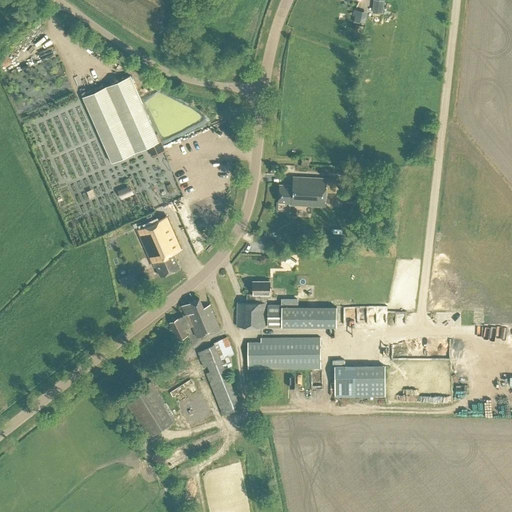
[(373,0),(372,11),(383,13),(384,0),(373,0)]
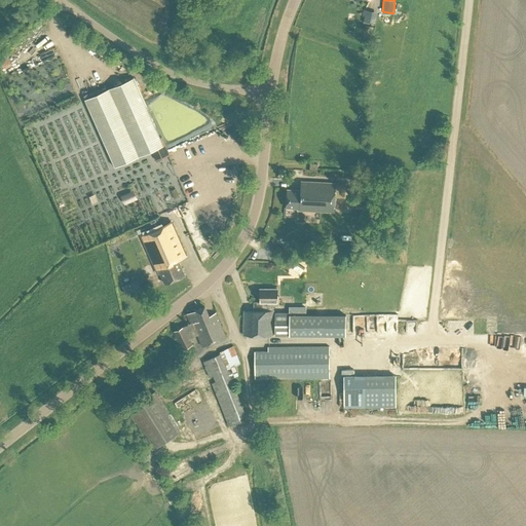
[(364,9),(362,15),(364,15),(364,21),(375,23),(377,12),(364,9)]
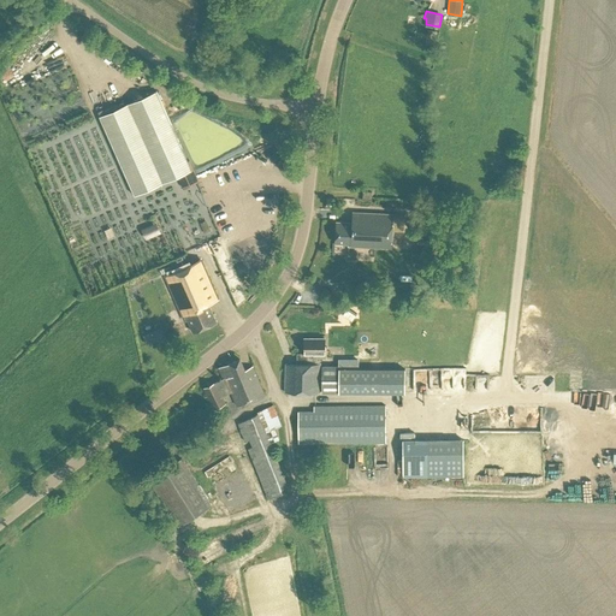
[(196,183),(190,171),(155,92),(99,117),(134,196),(178,177),(183,189),(196,183)]
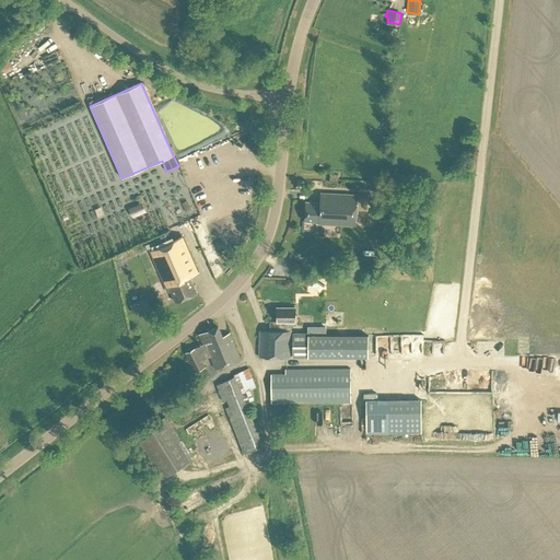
[(189,190),(184,193),(195,218),(200,216),(189,190)]
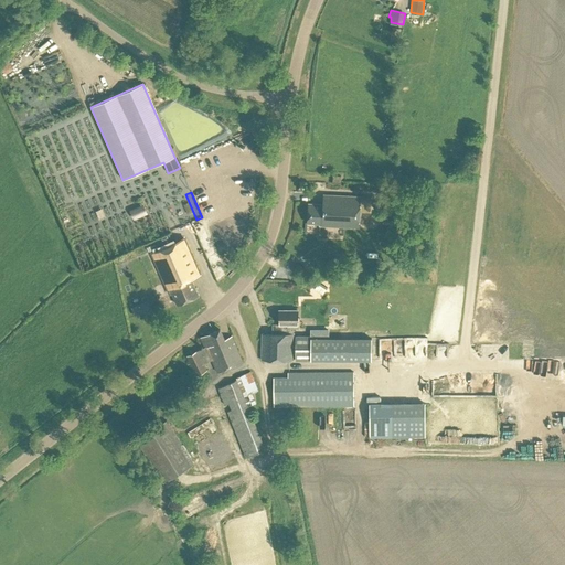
[(308,204),(307,223),(319,224),(319,226),(359,227),(360,217),(360,198),(322,195),(321,205),(308,204)]
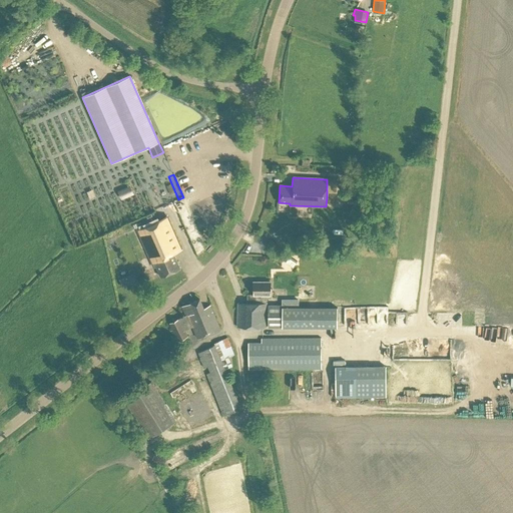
[(131,184),(117,190),(121,198),(134,193),(131,184)]
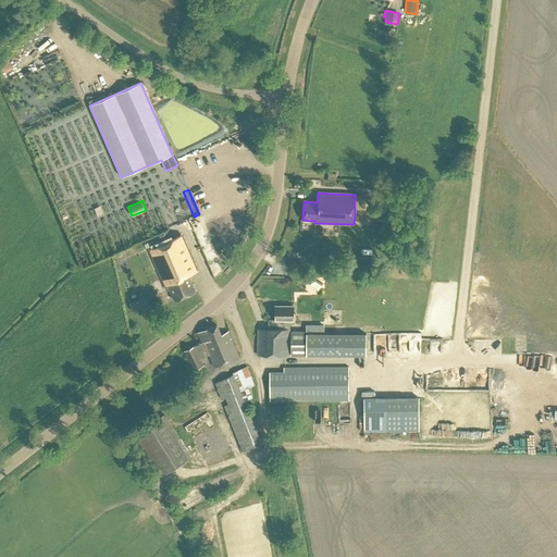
[(153,222),(143,225),(148,239),(158,236),(153,222)]
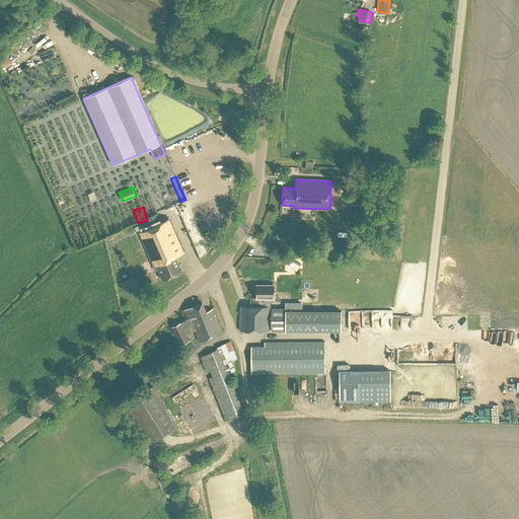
[(182,252),(168,219),(139,232),(154,270),(157,269),(162,280),(181,272),(174,255),(182,252)]
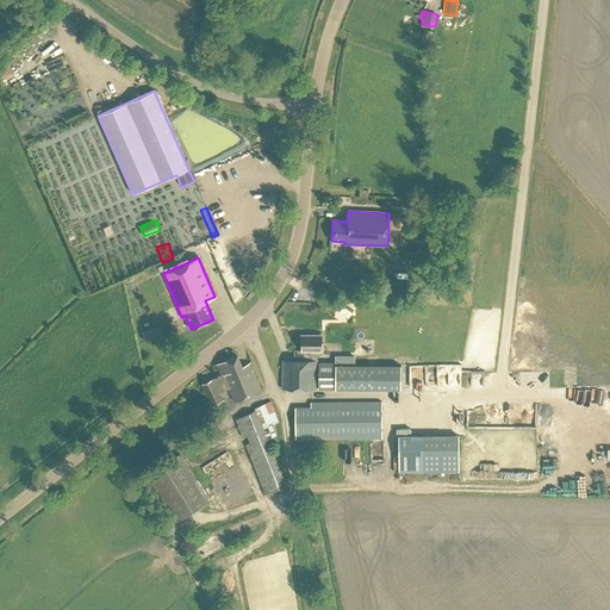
[(343,304),(338,312),(348,318),(353,310),(343,304)]
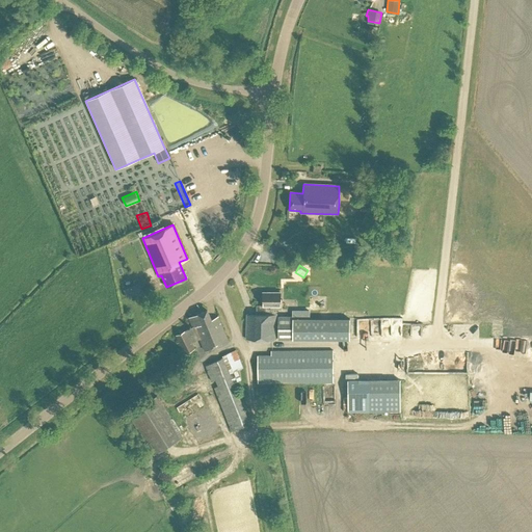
[(274,339),(274,314),(274,309),(278,309),(280,292),(262,292),(262,304),(256,304),(255,314),(245,313),(245,338),(274,339)]
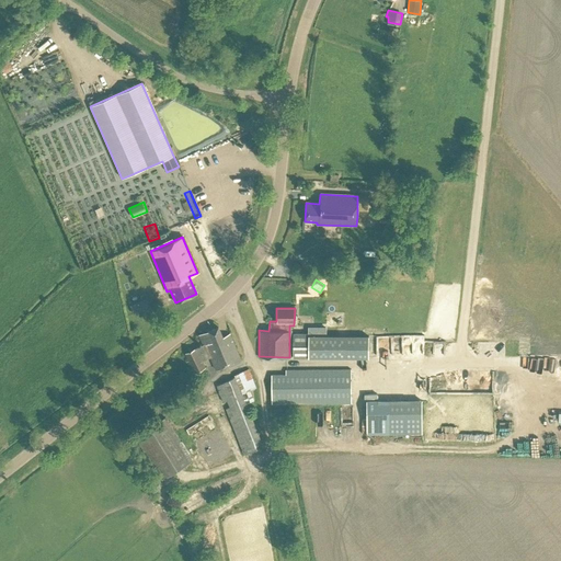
[(481,336),(494,324),(487,317),(473,328),(481,336)]
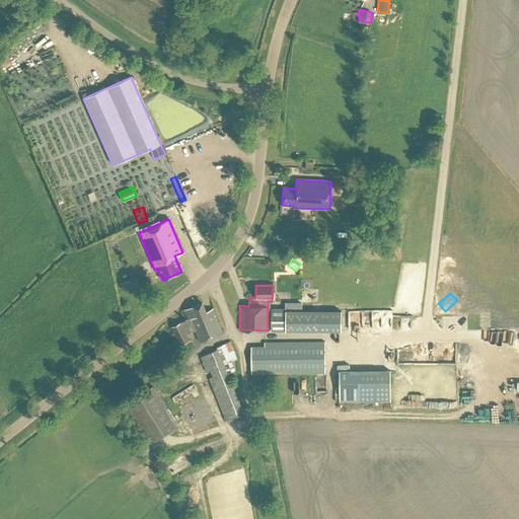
[(282,308),(271,308),(270,330),(282,330),(282,308)]
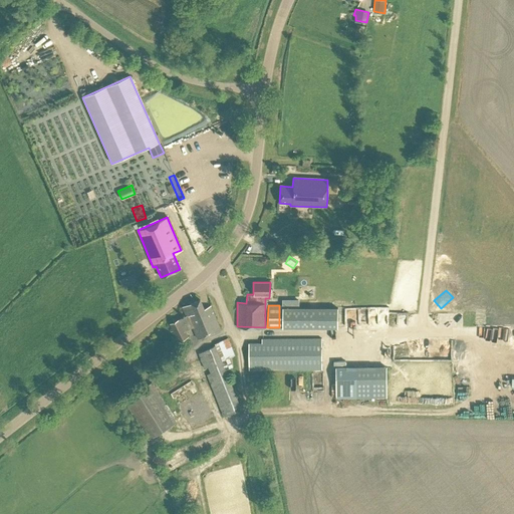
[(279,306),(279,327),(281,326),(338,327),(338,306),(281,306),(279,306)]
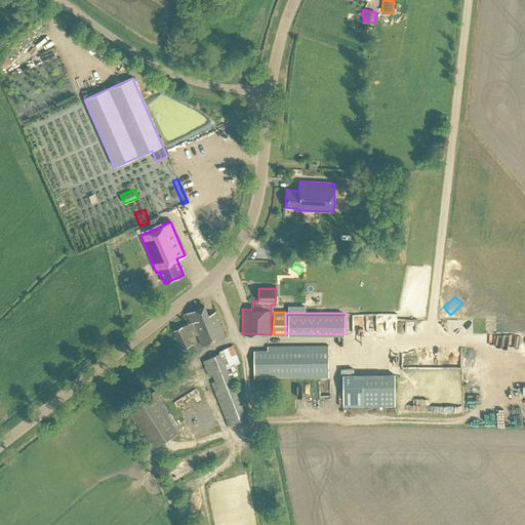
[(365,335),(365,327),(354,328),(354,335),(365,335)]
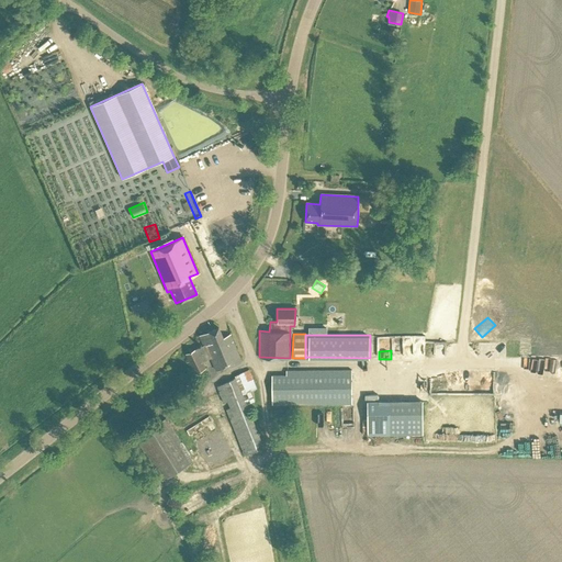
[(272,374),(272,404),(293,404),(350,404),(350,370),(287,370),(287,374),(272,374)]
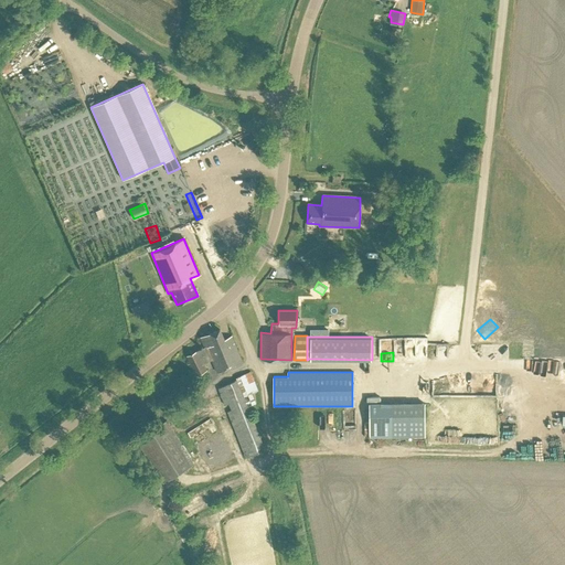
[(246,398),(257,395),(252,377),(240,382),(246,398)]
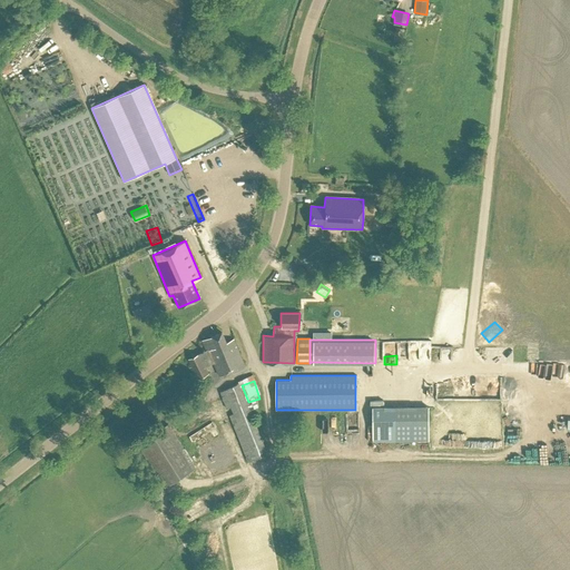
[(373,442),(430,441),(430,406),(373,406),(373,442)]
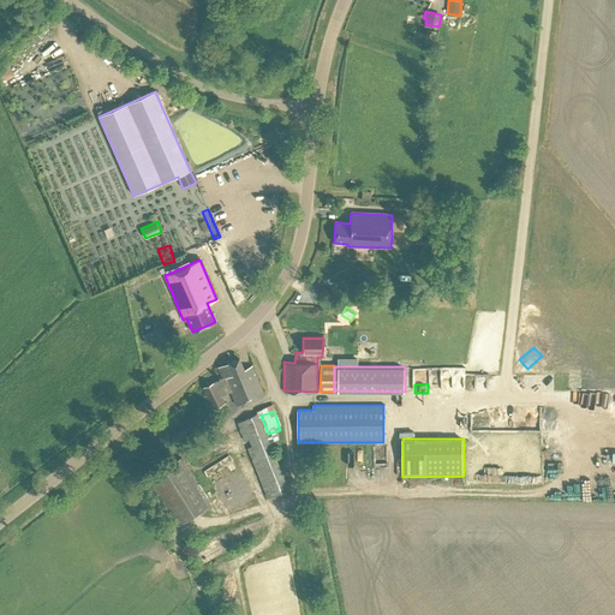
[(559,451),(557,440),(544,441),(544,452),(559,451)]
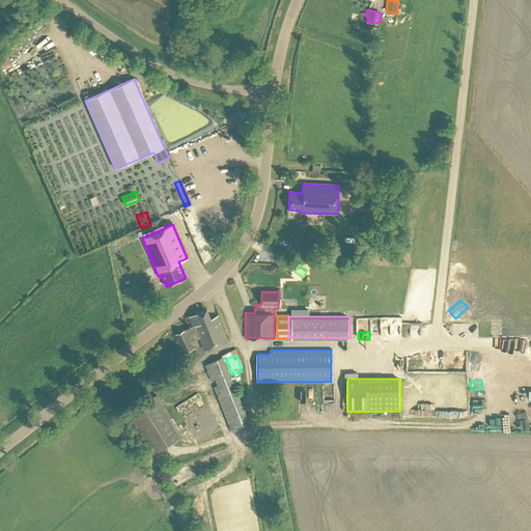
[(175,403),(193,444),(218,434),(210,416),(212,416),(206,404),(204,406),(198,393),(175,403)]
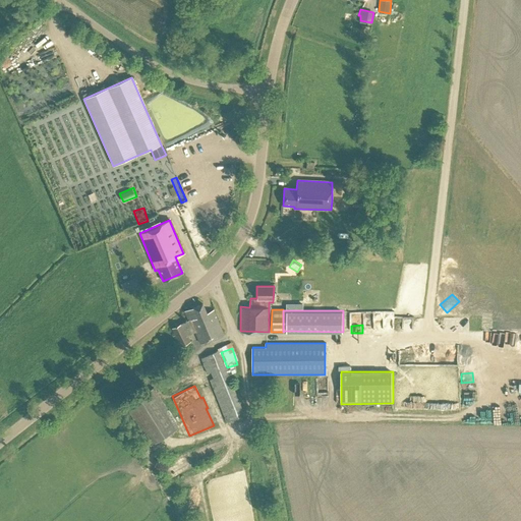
[(317,400),(327,400),(327,391),(317,391),(317,400)]
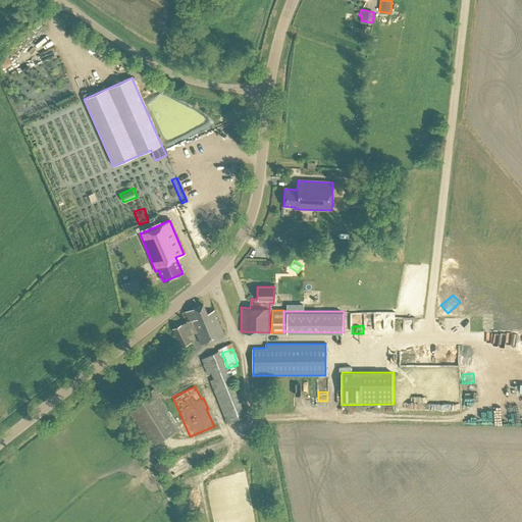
[(193,452),(173,459),(178,472),(198,465),(193,452)]
